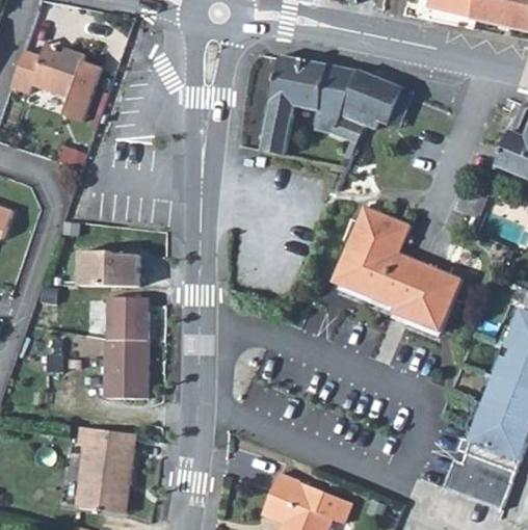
[(426,0),(425,6),(472,18),(476,0),(426,0)]
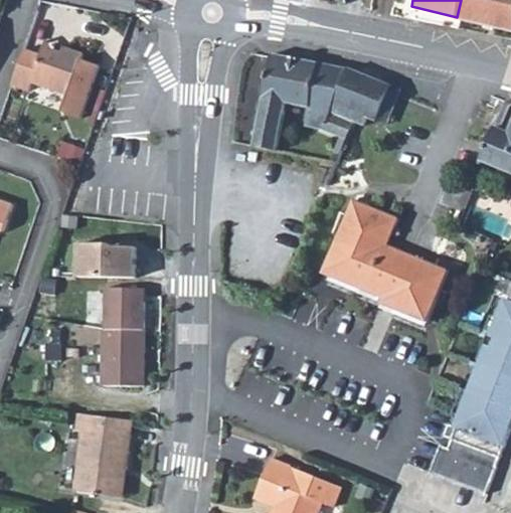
[(461,0),(457,17),(510,29),(510,0),(461,0)]
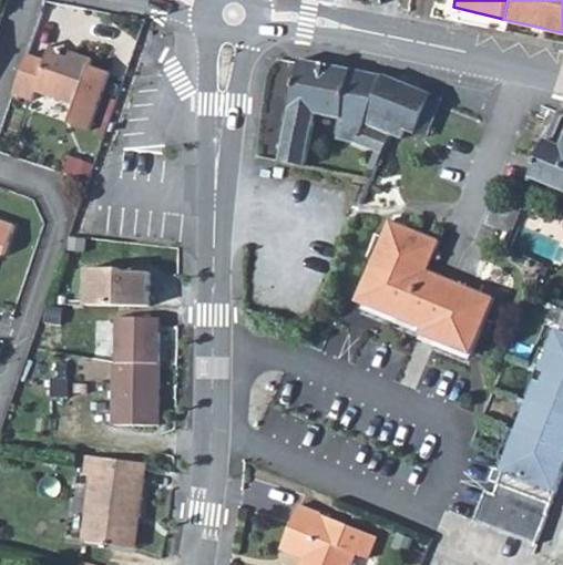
[(9,91),(29,99),(32,89),(72,103),(65,121),(86,129),(106,70),(88,63),(90,58),(67,49),(64,55),(54,52),(42,58),(41,58),(22,51),(9,91)]
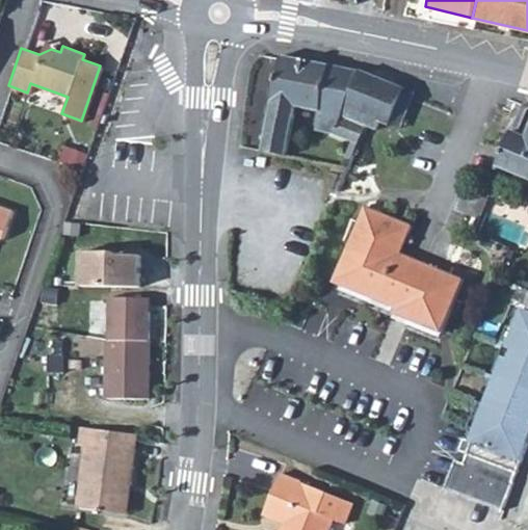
[(260,150),(284,155),(292,104),(317,109),(316,114),(336,121),(332,132),(354,142),(363,125),(338,114),(357,70),(279,53),(260,150)]
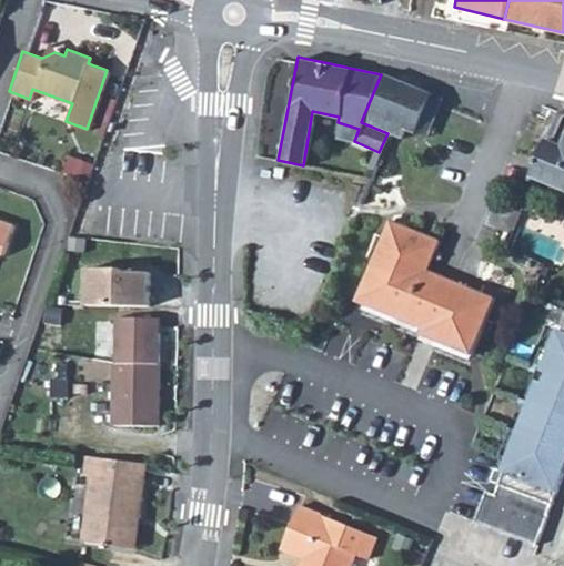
[(361,122),(388,133),(399,137),(403,127),(413,131),(423,105),(429,93),(430,92),(383,72),(381,74),(361,122)]
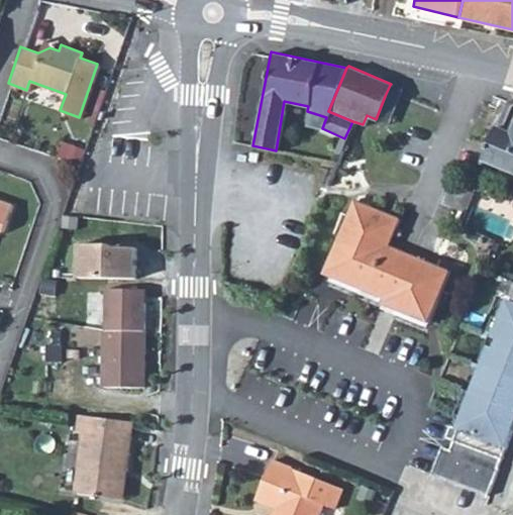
[(385,123),(399,89),(390,85),(385,96),(376,119),(385,123)]
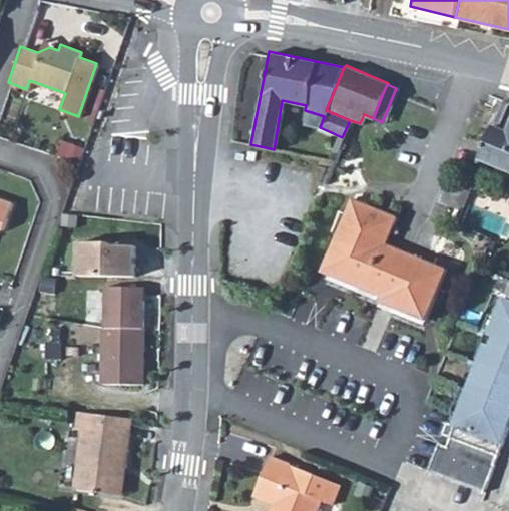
[(479,157),(508,169),(508,95),(502,99),(479,157)]
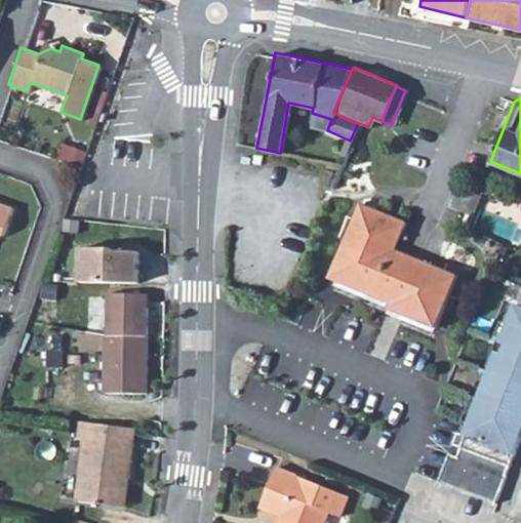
[(0,234),(2,233),(10,206),(0,202),(0,234)]
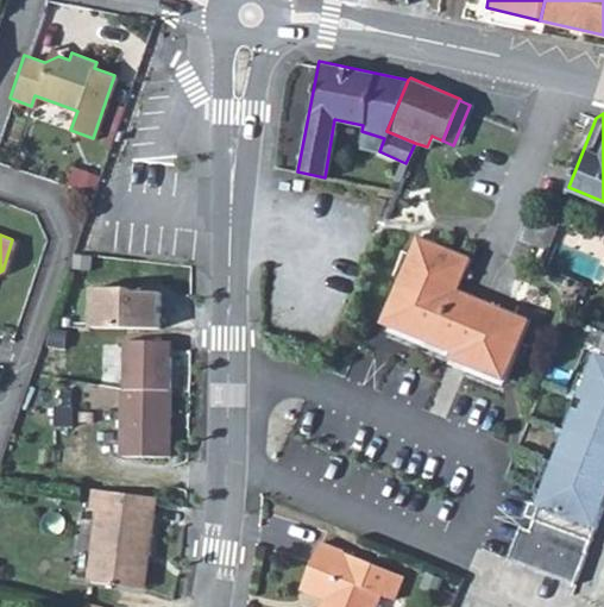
[(415,235),(379,321),(451,350),(463,355),(460,361),(480,369),(503,379),(527,318),(455,289),(469,257),(415,235)]
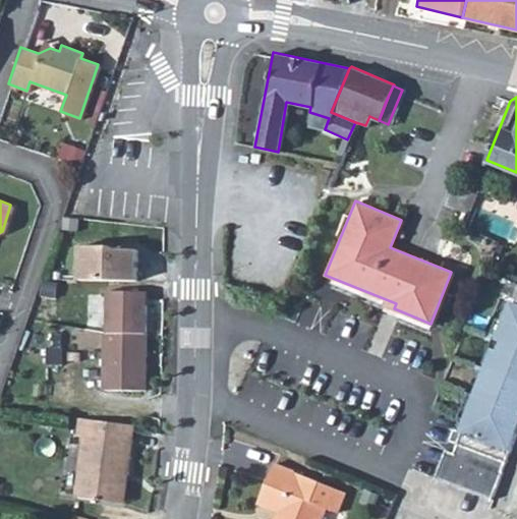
[(109,245),(76,244),(75,279),(134,280),(135,248),(109,247),(109,245)]
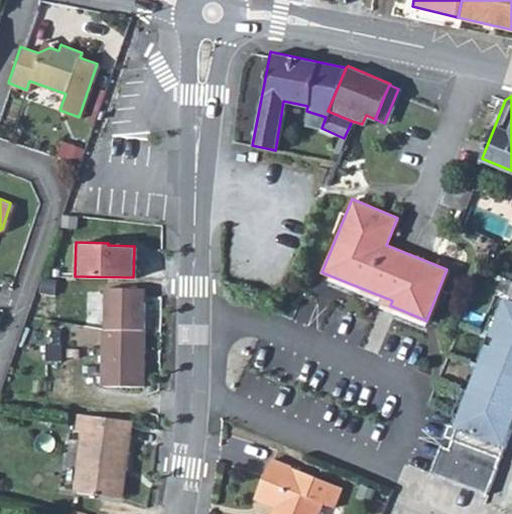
[(103,329),(142,329),(143,301),(138,301),(135,297),(135,287),(104,286),(103,329)]
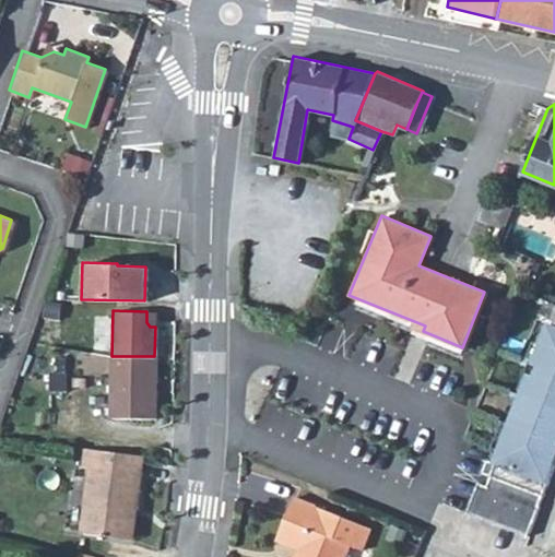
[(411,327),(423,331),(425,326),(414,321),(411,327)]
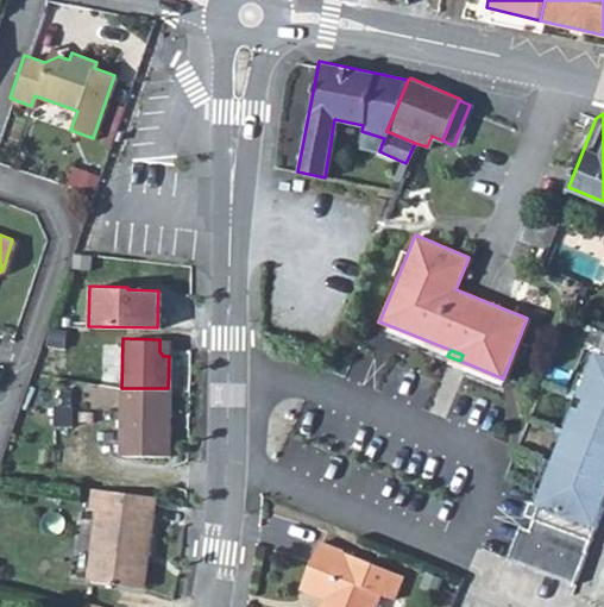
[(603,499),(603,355),(595,352),(578,396),(584,398),(580,410),(573,407),(536,504),(527,500),(521,514),(530,518),(527,529),(517,525),(505,558),(572,583),(585,550),(584,550),(587,539),(589,539),(603,499)]
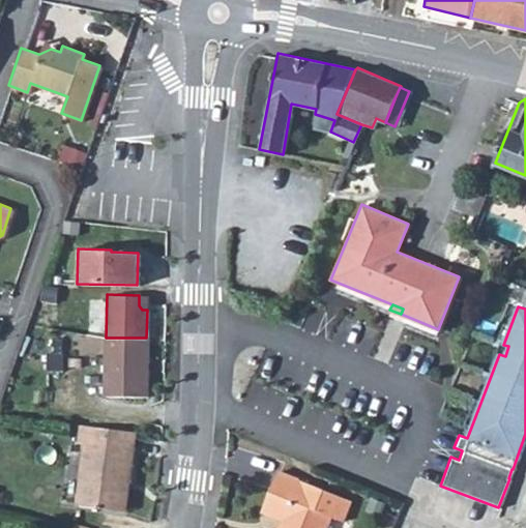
[(104,338),(104,396),(146,396),(146,338),(106,338),(104,338)]
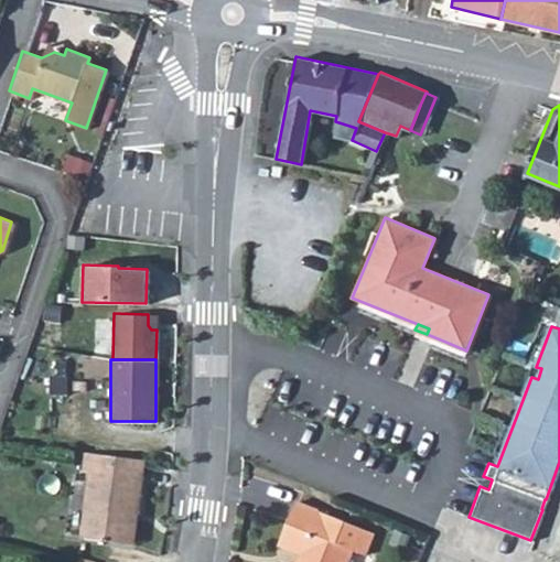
[(83,452),(81,471),(87,471),(79,537),(132,543),(142,458),(83,452)]
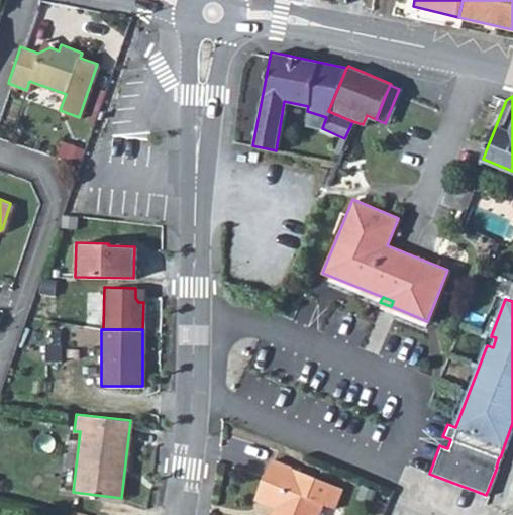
[(274,506),(271,514),(315,514),(320,503),(332,507),(339,487),(269,458),(253,498),(274,506)]
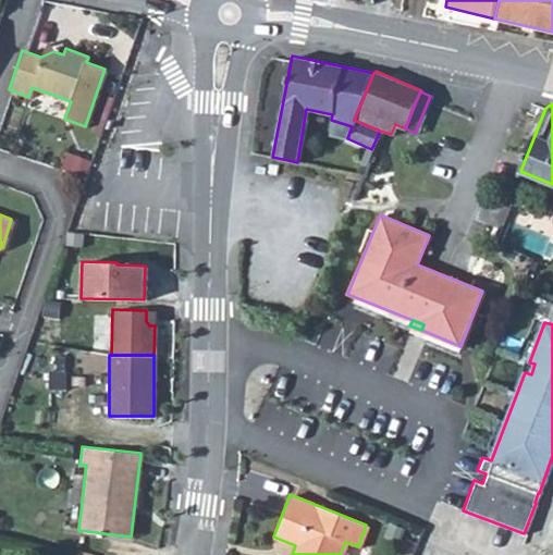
[(389,522),(383,534),(398,541),(403,528),(389,522)]
